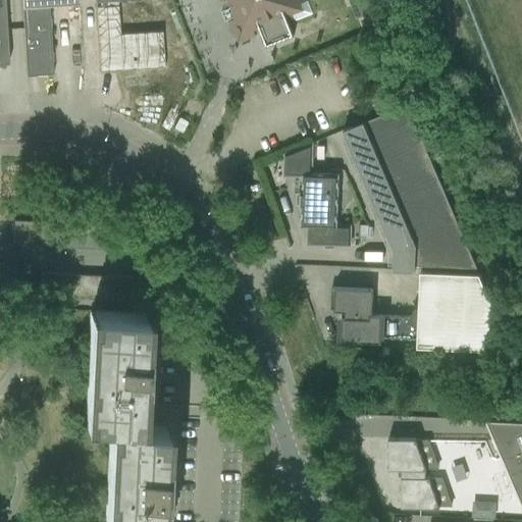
[(20,0),(24,56),(25,75),(52,74),(48,5),(49,5),(79,3),(77,0),(20,0)]
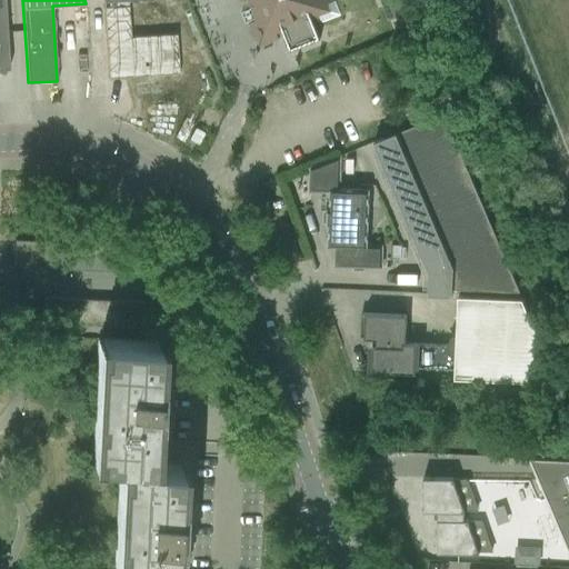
[(332,0),(240,0),(241,2),(245,0),(248,0),(257,21),(255,21),(249,23),(250,25),(259,48),(283,38),(286,37),(290,49),(319,38),(315,26),(339,16),(332,0)]
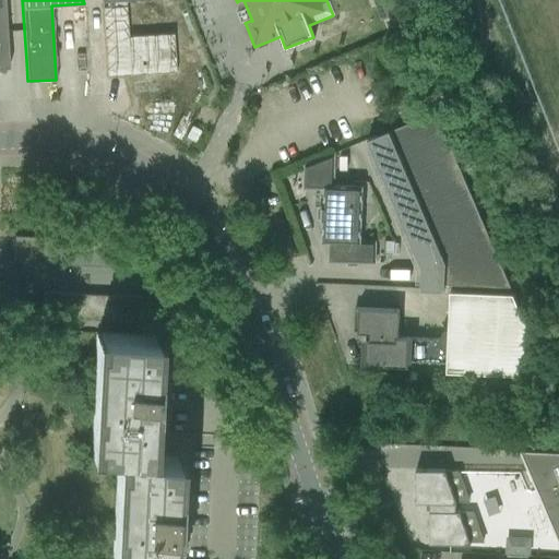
[(127,1),(103,2),(105,36),(107,75),(176,71),(174,33),(129,35),(127,1)]
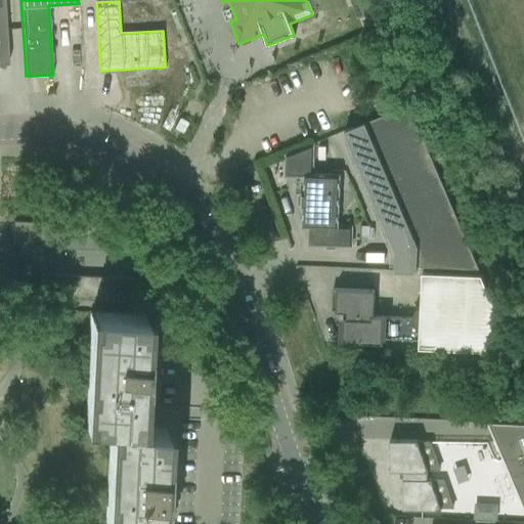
[(375,11),(366,15),(369,23),(378,19),(375,11)]
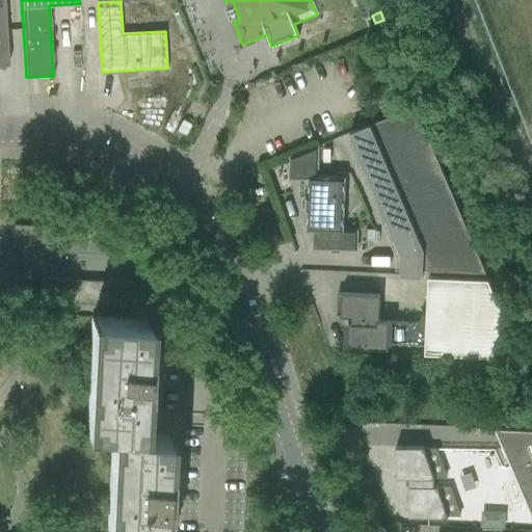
[(422,270),(486,272),(416,106),(350,132),(398,244),(397,244),(401,254),(400,275),(422,276),(422,270)]
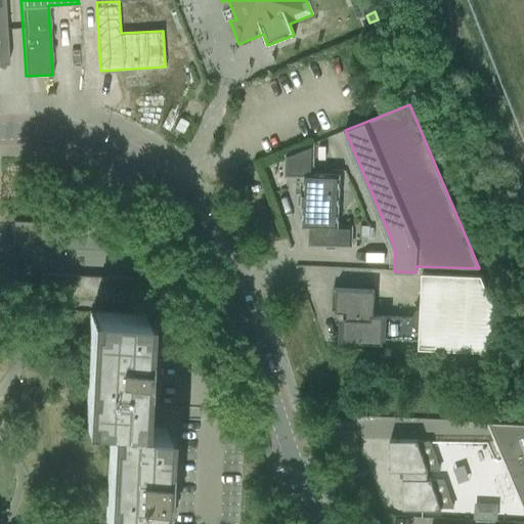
[(313,143),(287,154),(286,176),(305,177),(304,191),(303,191),(303,193),(299,195),(299,204),(302,206),(302,208),(304,208),(304,211),(303,219),(303,226),(309,226),(309,245),(325,245),(328,248),(335,248),(337,246),(351,246),(352,226),(338,226),(338,224),(336,224),(336,226),(331,226),(333,175),(312,174),(313,143)]
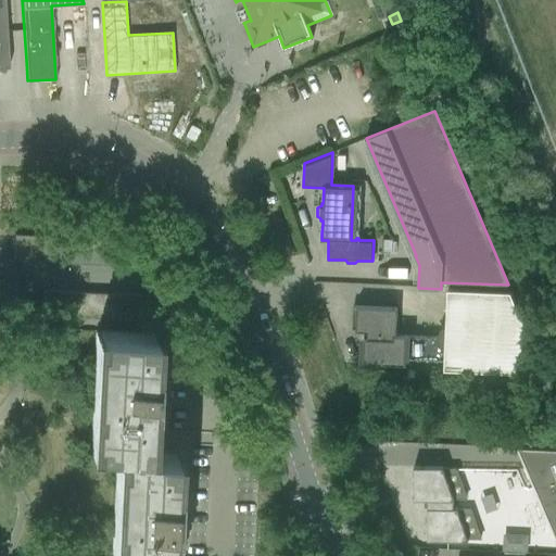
[(14,262),(27,262),(28,236),(15,235),(14,262)]
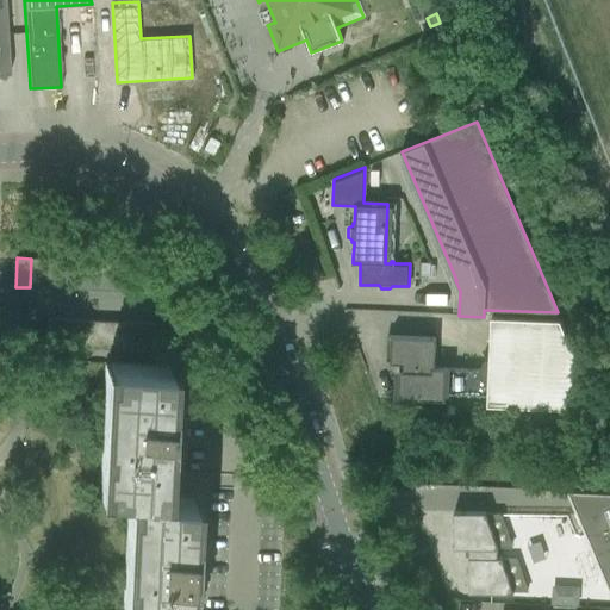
[(31,259),(30,287),(44,288),(45,259),(31,259)]
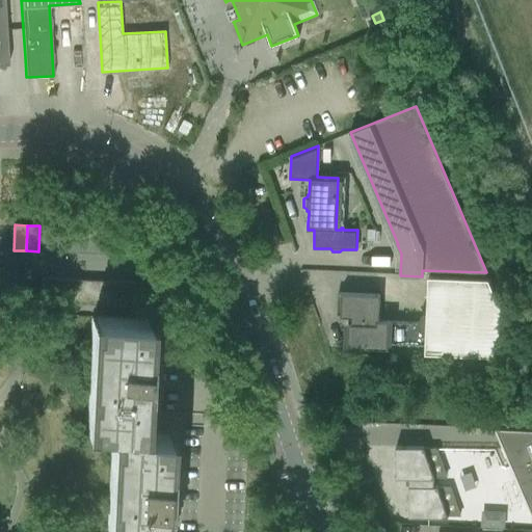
[(40,225),(38,251),(51,251),(53,227),(40,225)]
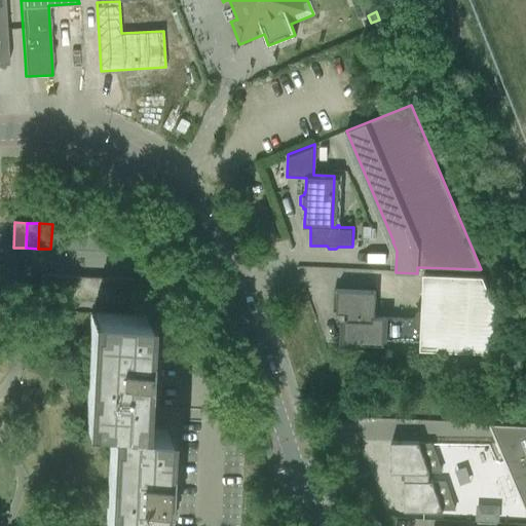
[(52,224),(50,249),(63,250),(65,224),(52,224)]
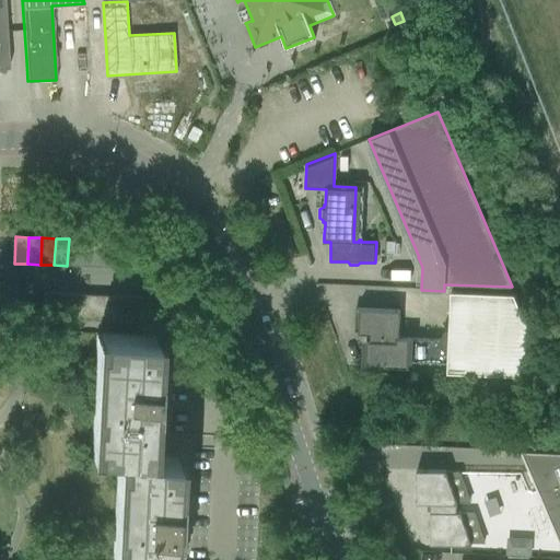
[(69,238),(67,266),(80,267),(82,240),(69,238)]
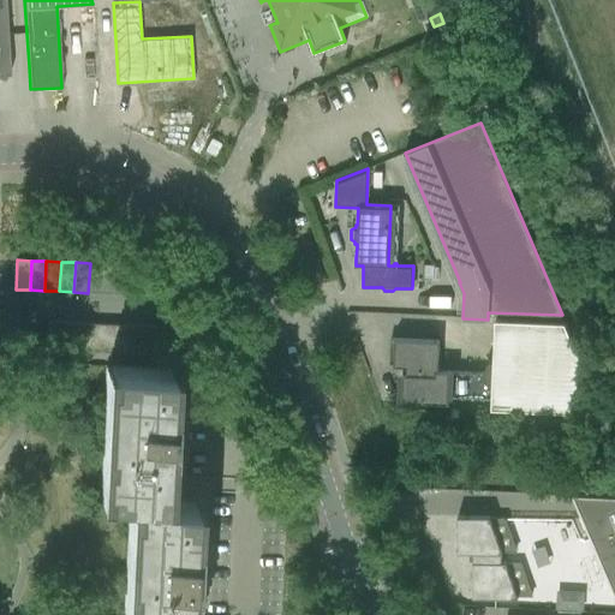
[(90,263),(88,293),(103,293),(105,264),(90,263)]
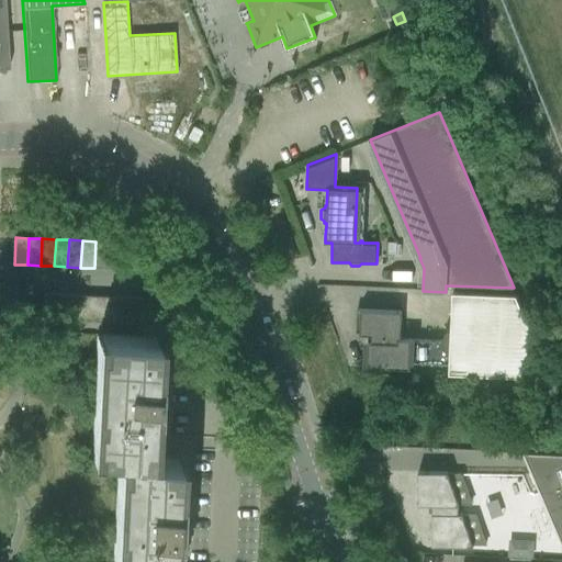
[(96,242),(94,268),(108,269),(109,242),(96,242)]
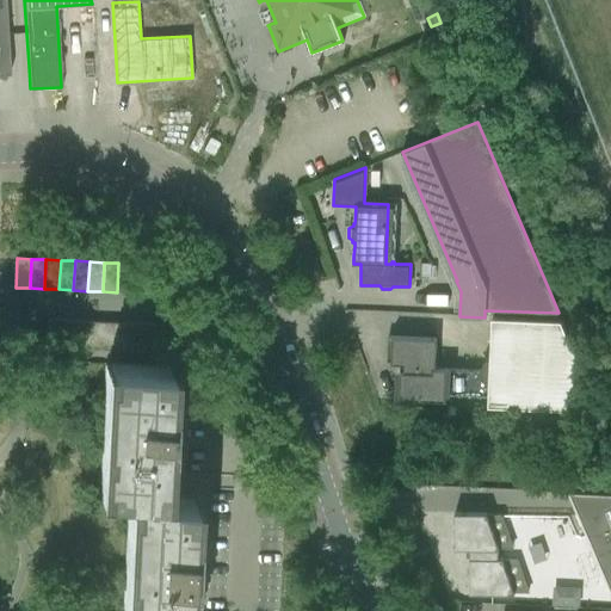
[(118,263),(117,292),(131,294),(133,264),(118,263)]
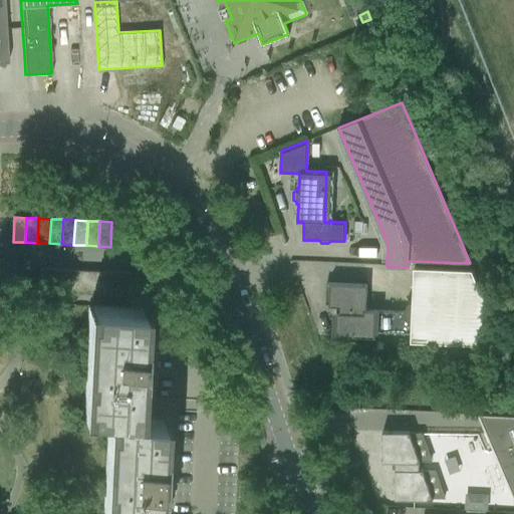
[(111,222),(110,247),(122,247),(123,223),(111,222)]
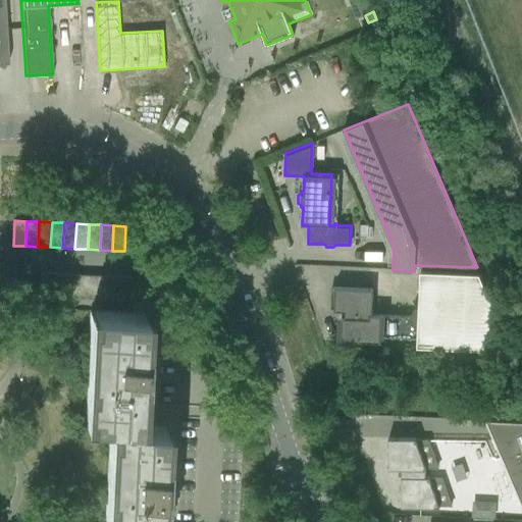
[(381,342),(381,337),(381,329),(397,329),(397,337),(418,338),(417,347),(513,351),(479,273),(420,271),(419,309),(415,310),(412,313),(411,316),(372,315),(373,290),(331,288),(330,310),(346,310),(346,318),(342,318),(342,340),(381,342)]
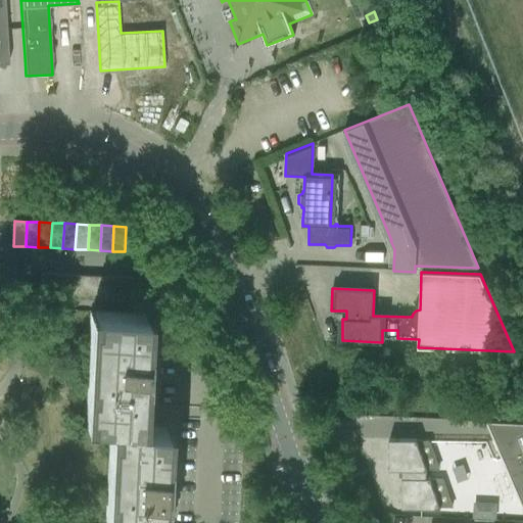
[(41,284),(41,297),(53,298),(54,274),(42,273),(41,284)]
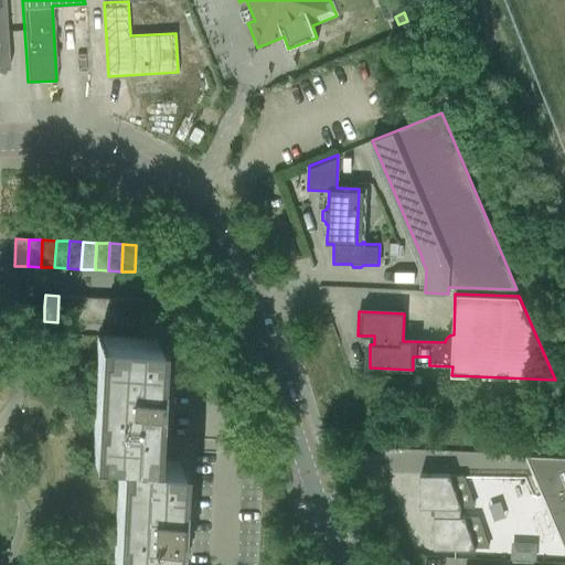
[(59,296),(57,322),(71,323),(72,297),(59,296)]
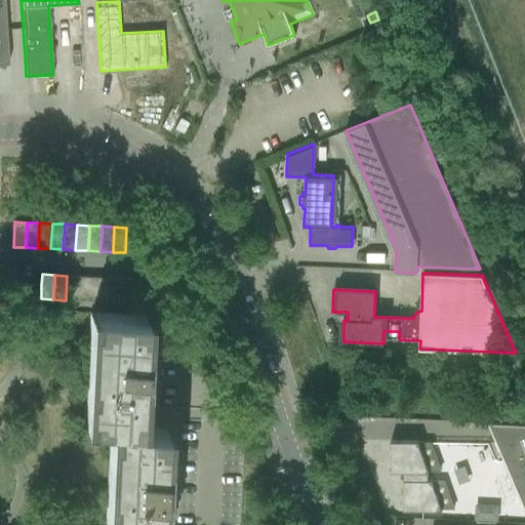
[(67,276),(66,300),(78,300),(80,276),(67,276)]
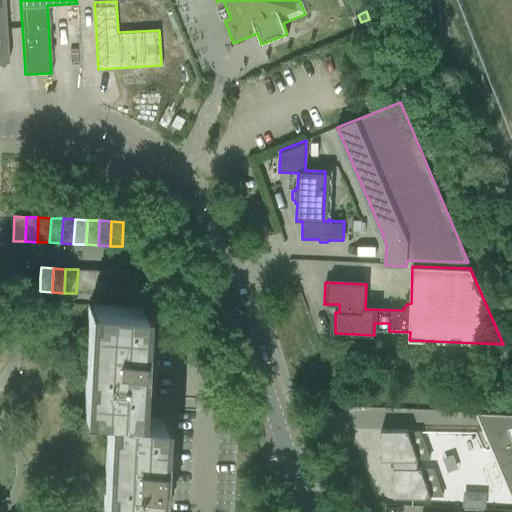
[(78,269),(76,293),(89,294),(90,270),(78,269)]
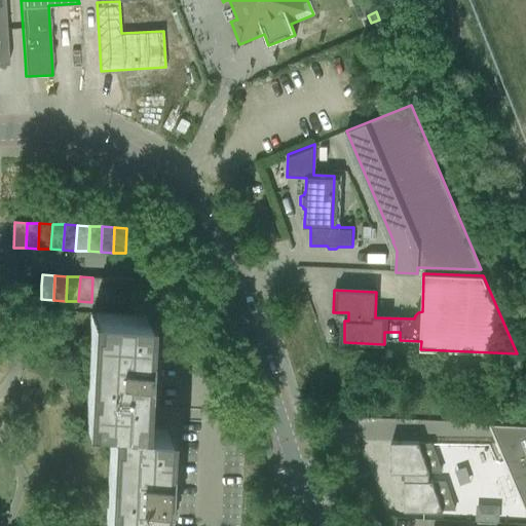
[(92,277),(91,302),(104,302),(105,277),(92,277)]
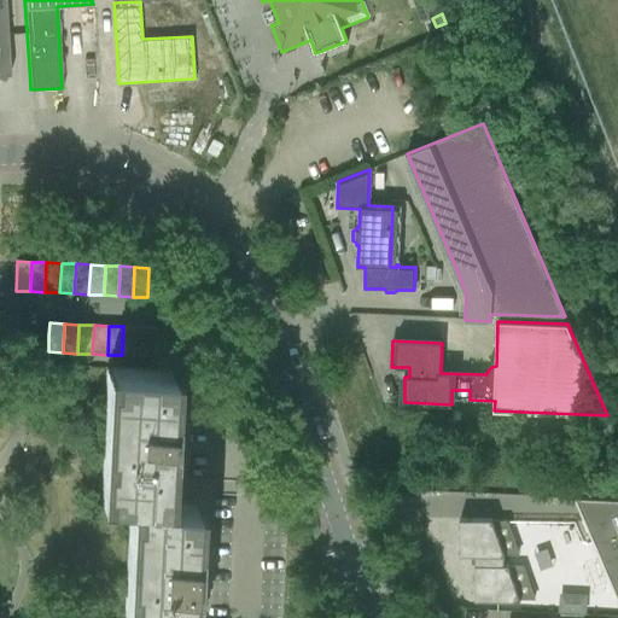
[(123,326),(122,355),(136,356),(138,327),(123,326)]
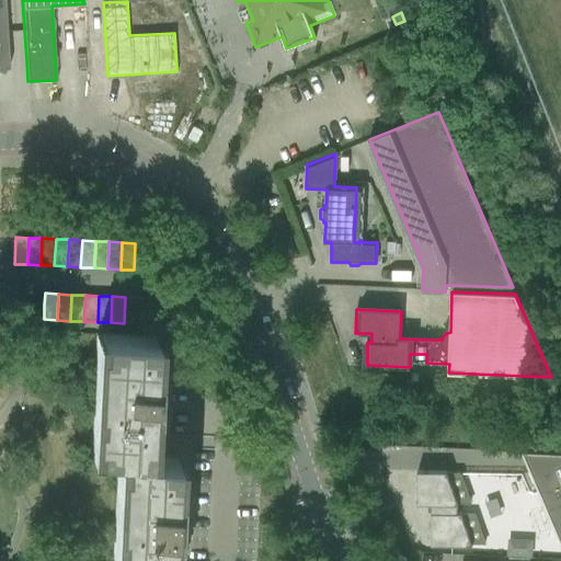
[(125,297),(124,323),(137,324),(139,298),(125,297)]
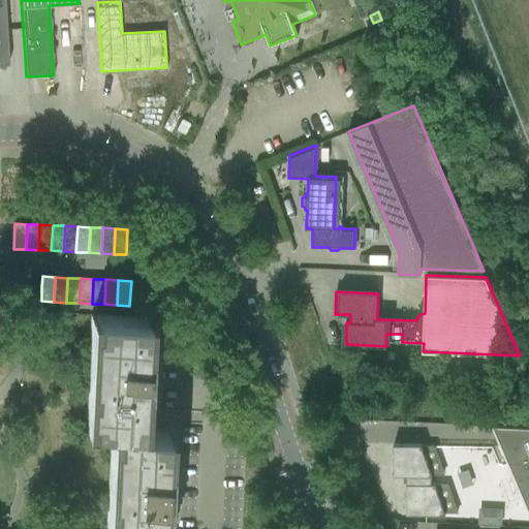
[(131,281),(129,306),(143,306),(144,285),(144,281),(131,281)]
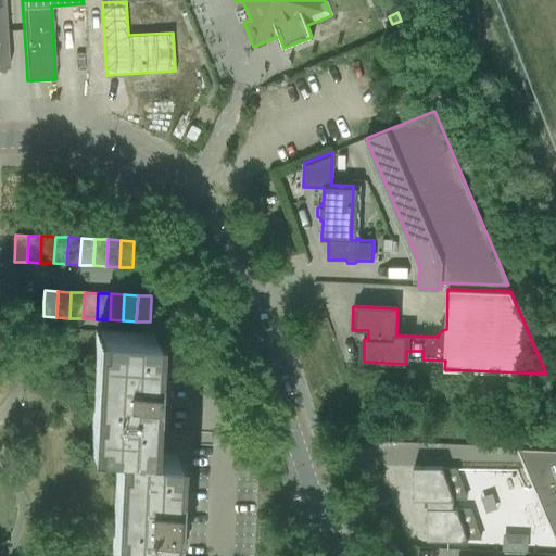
[(15,301),(14,327),(29,328),(29,316),(43,316),(43,302),(15,301)]
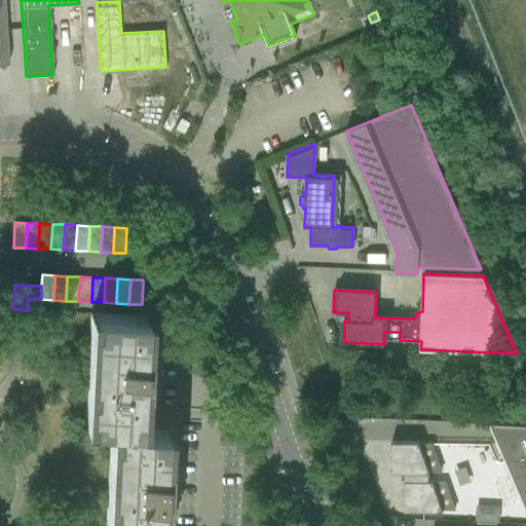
[(141,428),(147,316),(95,314),(88,426),(114,428),(109,525),(161,525),(166,429),(141,428)]
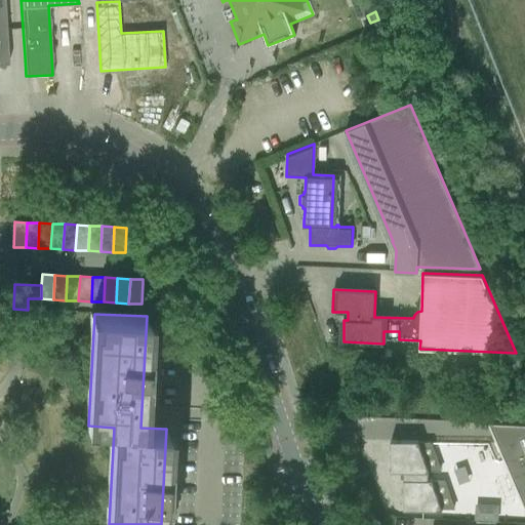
[(490,421),(489,421),(524,506),(524,422),(491,421),(490,421)]
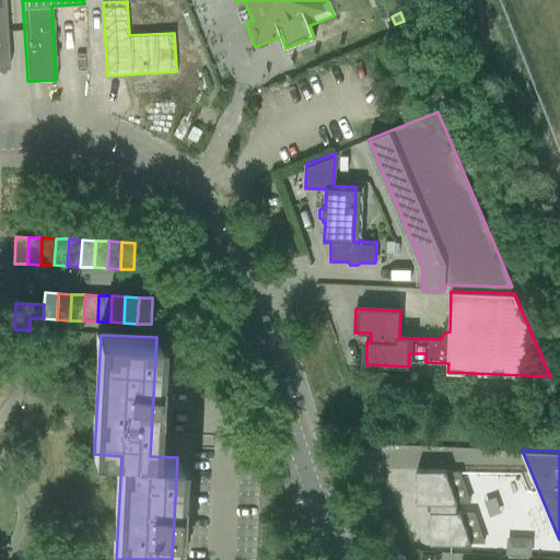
[(417,470),(417,503),(428,503),(431,503),(431,511),(431,544),(473,544),(471,543),(485,543),(474,513),(462,513),(461,512),(457,512),(458,503),(457,502),(470,502),(459,471),(447,471),(446,470),(417,470)]
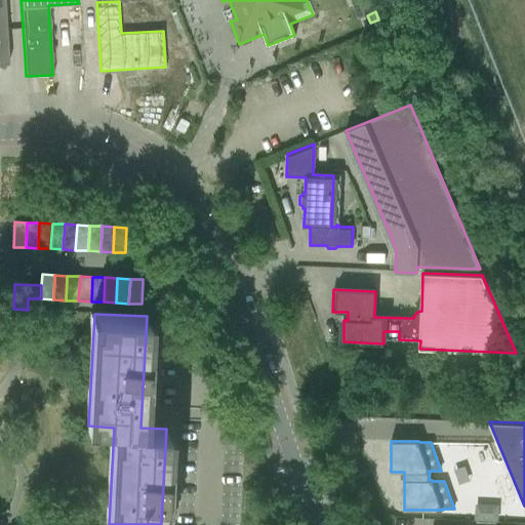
[(476,510),(476,519),(496,520),(496,511),(493,508),(480,507),(476,510)]
